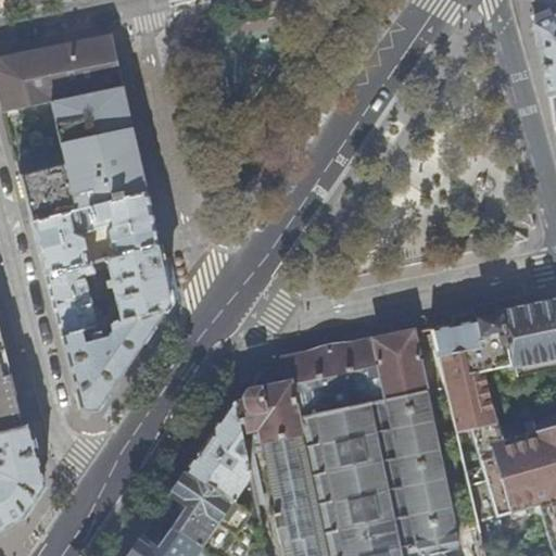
[(555,96),(555,17),(555,16),(534,25),(535,32),(542,62),(548,97),(555,96)]
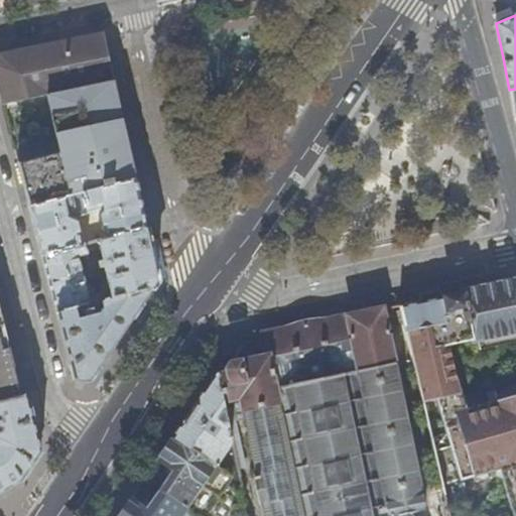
[(12,51),(0,52),(0,91),(4,106),(47,95),(115,80),(109,54),(105,31),(43,44),(12,51)]
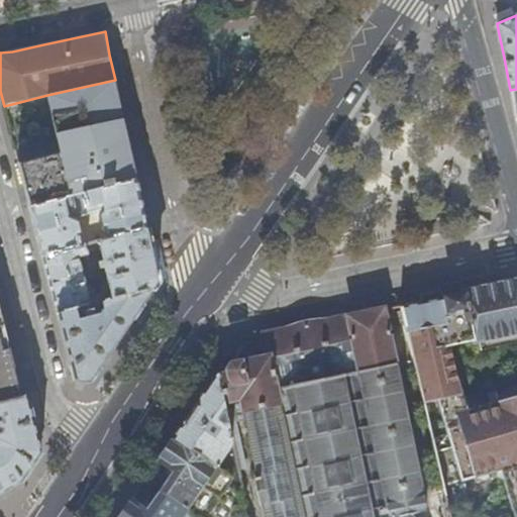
[(121,109),(115,80),(47,95),(63,153),(19,164),(30,207),(137,180),(132,157),(121,109)]
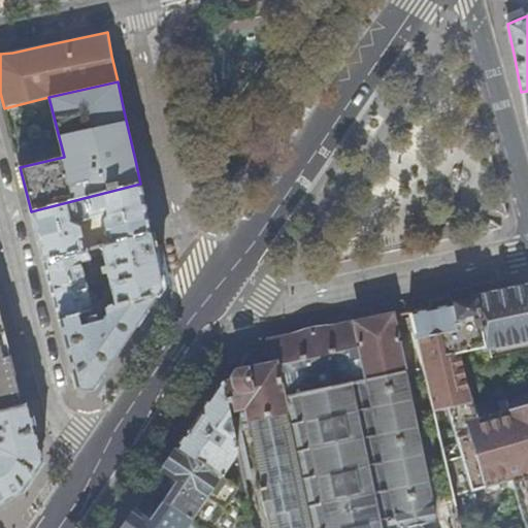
[(197,116),(201,134),(207,133),(203,113),(197,116)]
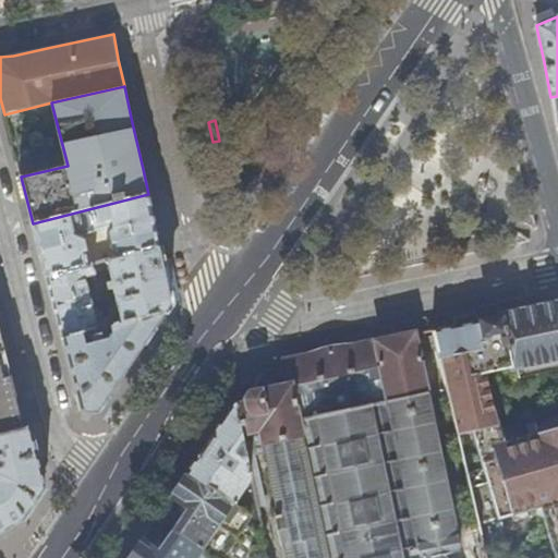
[(148,194),(33,223),(41,256),(46,276),(91,265),(84,240),(74,233),(77,228),(84,233),(108,228),(111,221),(116,225),(110,233),(116,253),(107,255),(108,261),(160,247),(153,214),(148,194)]
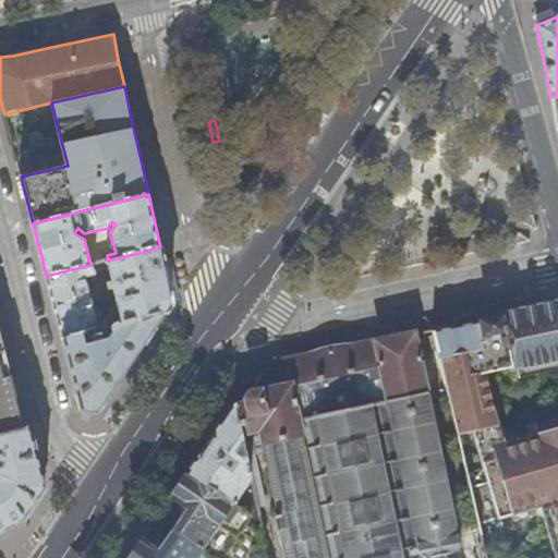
[(166,314),(172,304),(172,300),(166,273),(160,247),(108,261),(91,265),(46,276),(51,294),(55,310),(62,339),(83,335),(111,327),(166,314)]
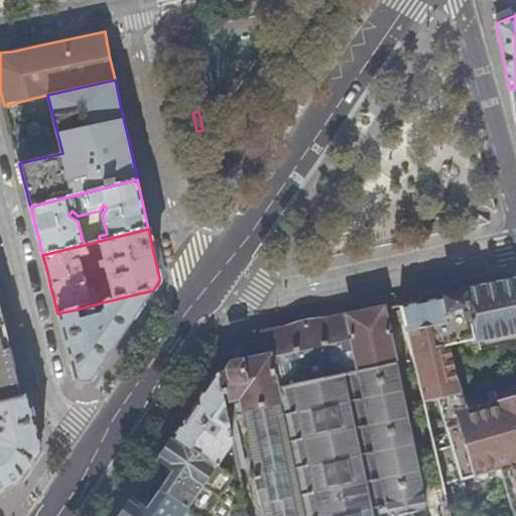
[(427,298),(401,304),(424,400),(437,397),(452,444),(436,449),(444,484),(507,466),(515,499),(515,393),(466,408),(461,392),(452,343),(515,331),(515,279),(511,281),(485,286),(427,298)]
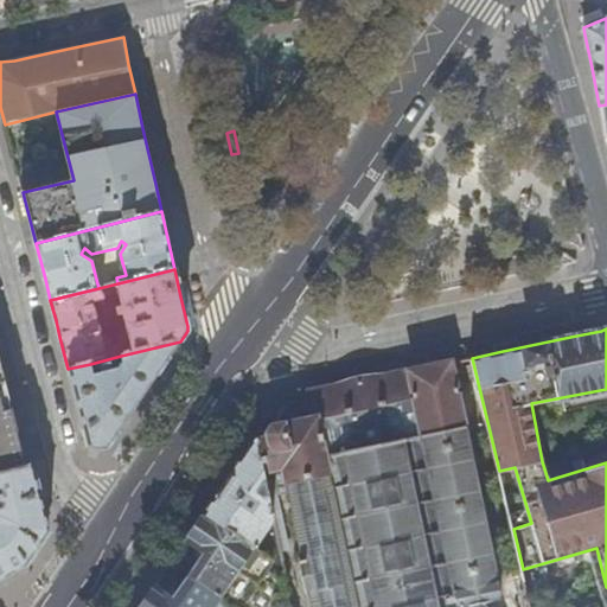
[(180,342),(121,356),(122,362),(120,366),(93,374),(90,364),(68,369),(74,391),(88,442),(88,446),(106,448),(139,400),(180,342)]
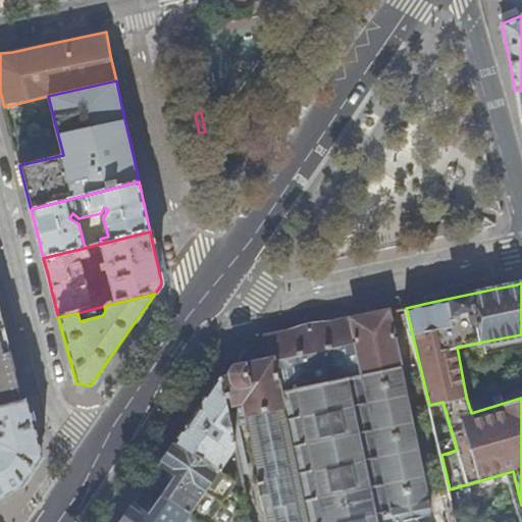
[(0,405),(22,401),(14,370),(0,311),(0,405)]
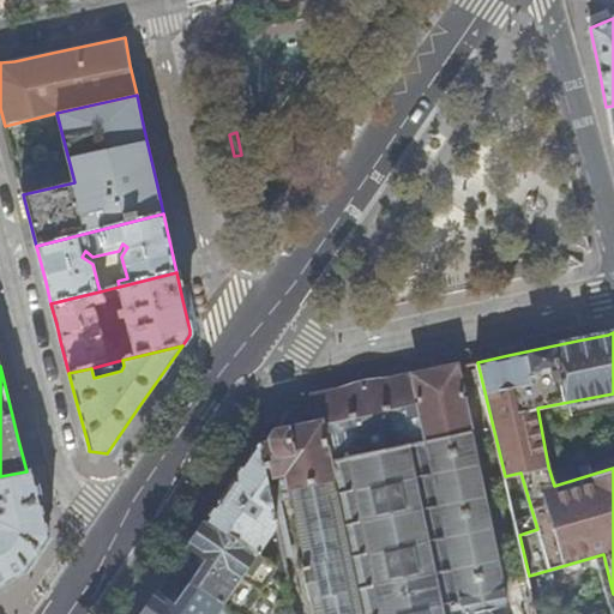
[(274,443),(258,446),(264,474),(278,474),(283,500),(293,499),(306,566),(302,567),(309,600),(313,600),(315,613),(469,613),(470,613),(510,605),(506,587),(504,587),(457,366),(433,371),(359,386),(313,396),(319,422),(277,432),(274,435),(274,443)]
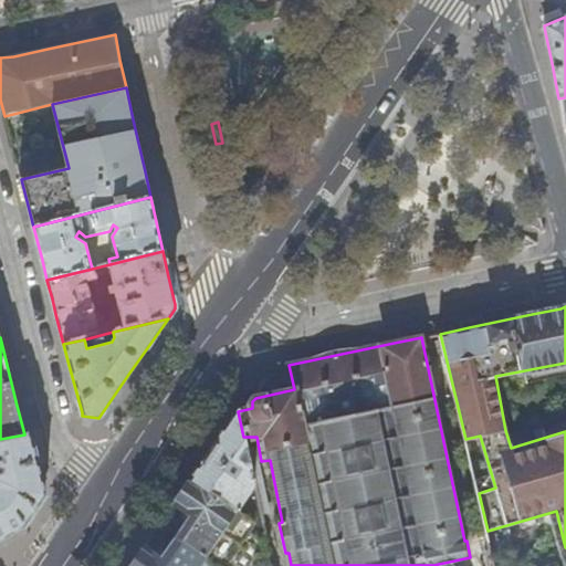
[(265,540),(243,437),(238,411),(211,450),(190,480),(237,511),(232,517),(265,540)]
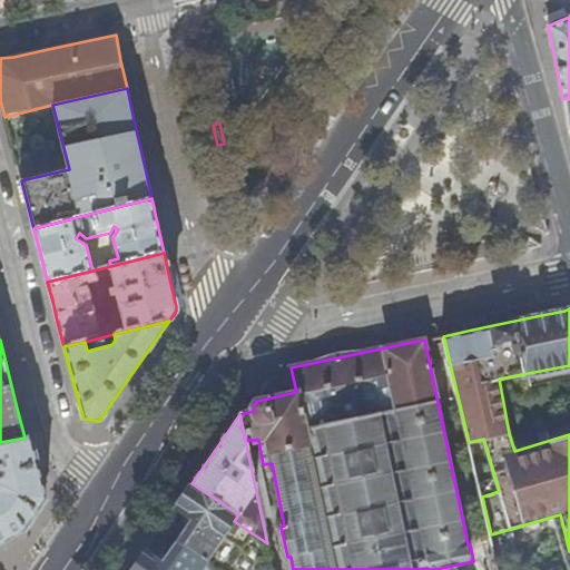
[(0,543),(25,530),(33,517),(46,499),(39,472),(30,435),(25,438),(0,442),(0,543)]
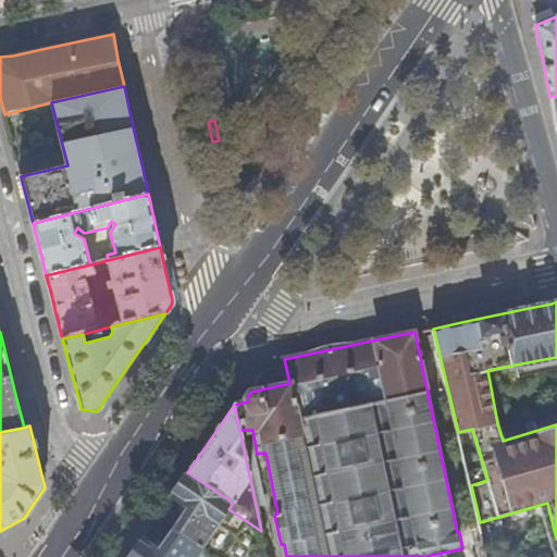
[(189,508),(174,530),(202,549),(207,556),(267,556),(261,531),(229,509),(233,503),(187,472),(180,484),(171,496),(189,508)]
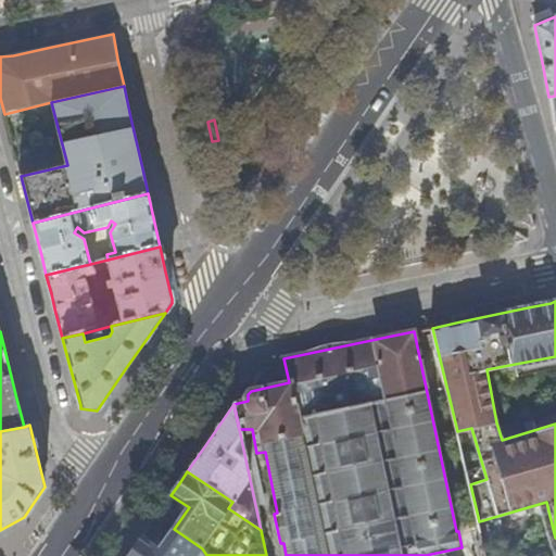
[(133,552),(128,555),(206,555),(202,548),(174,529),(168,536),(160,550),(141,538),(133,552)]
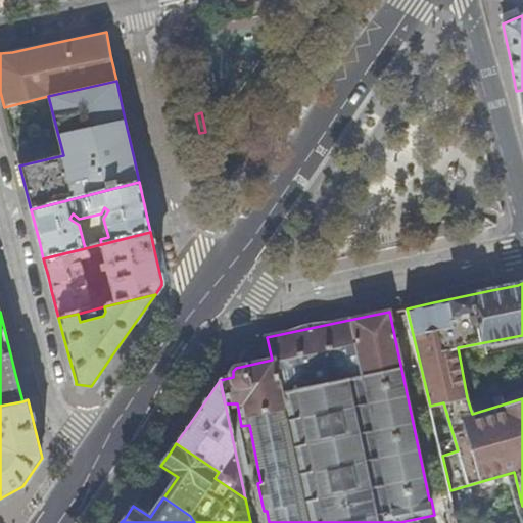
All buildings are outlined.
